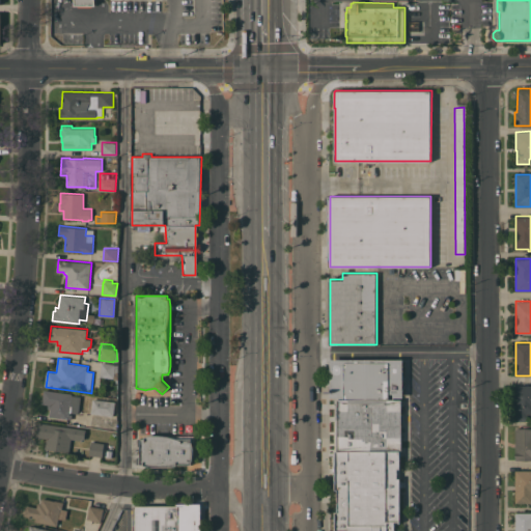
[(403,359),(403,397),(394,397),(394,393),(389,393),(389,397),(344,397),(344,398),(339,398),(339,397),(331,397),(331,359),(403,359)]
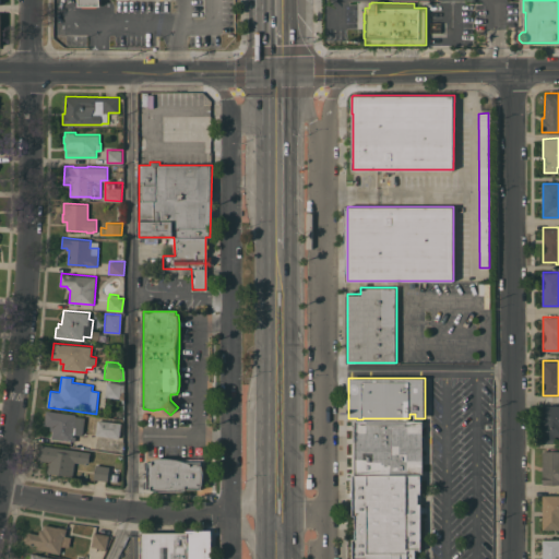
[(105,381),(122,383),(122,399),(103,395),(105,381)]
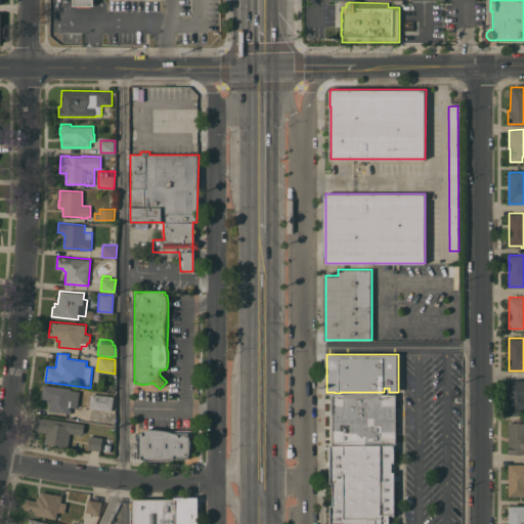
[(523,408),(521,408),(521,412),(519,412),(519,415),(513,415),(513,412),(509,412),(509,380),(523,380),(523,408)]
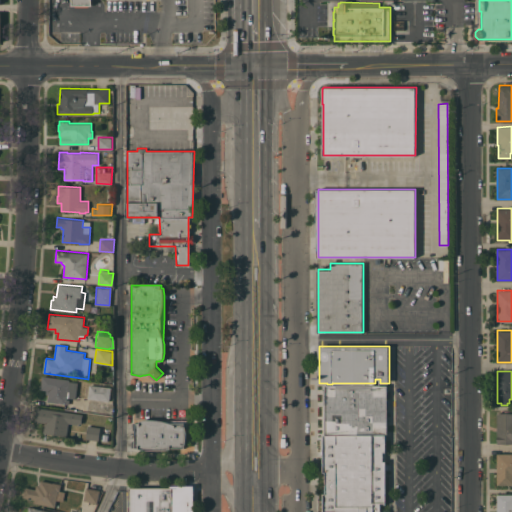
[(48,401),(48,394),(46,394),(46,390),(41,389),(42,375),(70,379),(69,381),(78,382),(76,397),(67,396),(67,399),(70,399),(69,404),(48,401)]
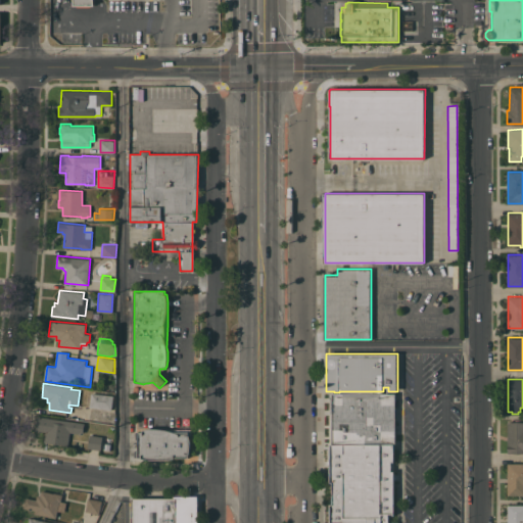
[(90,407),(91,392),(113,395),(112,410),(90,407)]
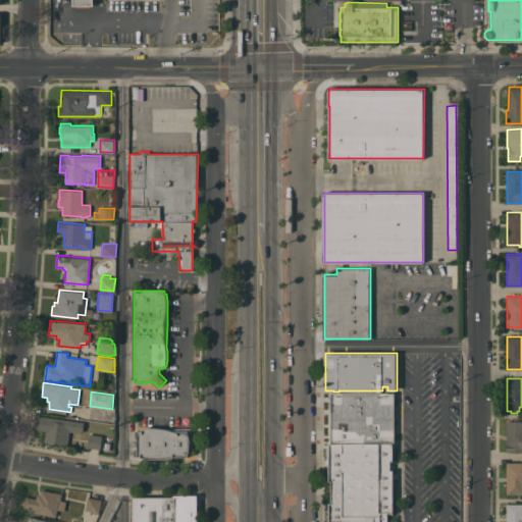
[(331,442),(331,394),(395,394),(395,442),(331,442)]
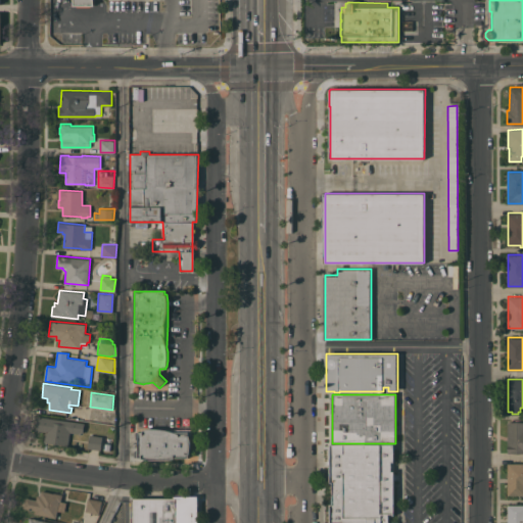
[(84,422),(83,432),(79,432),(79,433),(70,432),(68,444),(44,441),(46,431),(38,430),(40,416),(84,422)]
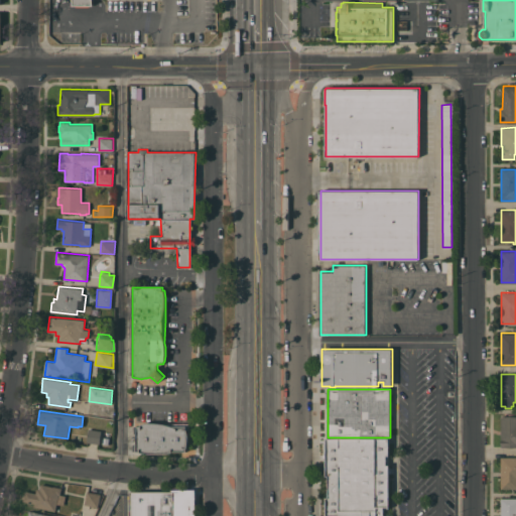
[(515,446),(501,446),(501,416),(515,416),(515,446)]
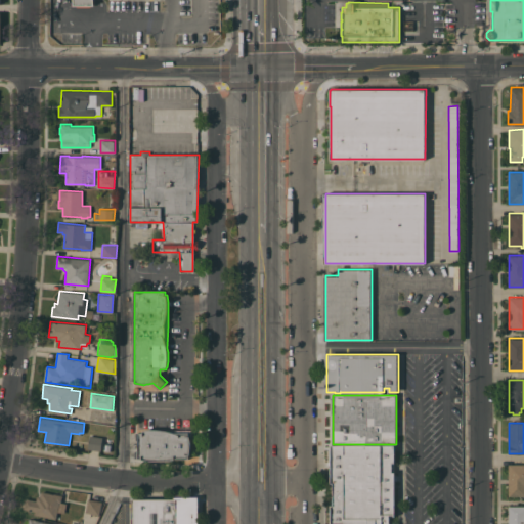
[(175,459),(172,460),(168,461),(158,461),(149,461),(144,460),(142,459),(141,459),(138,459),(138,457),(134,457),(134,451),(138,451),(138,439),(136,440),(136,432),(143,432),(143,430),(146,429),(149,429),(155,429),(161,429),(167,430),(168,429),(192,430),(192,436),(190,436),(191,438),(191,441),(191,445),(190,450),(190,454),(189,454),(189,459),(175,459)]
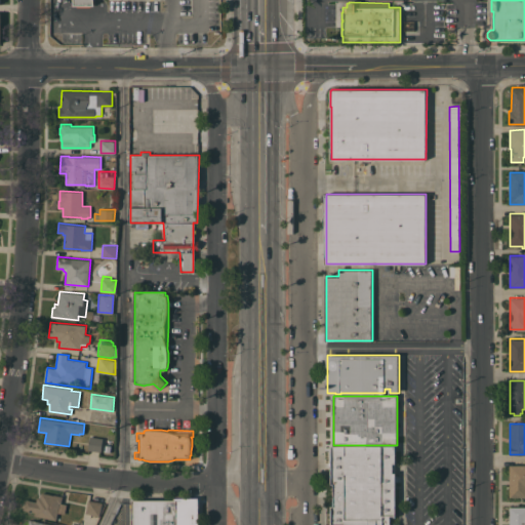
[(101,451),(89,450),(91,436),(103,438),(101,450),(101,451)]
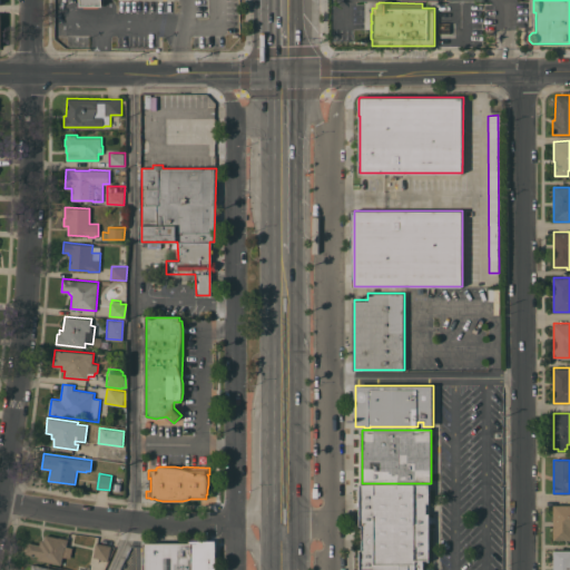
[(430,484),(430,503),(426,503),(426,513),(430,513),(430,559),(424,559),(424,569),(433,569),(360,569),(360,549),(362,549),(362,526),(360,526),(360,484),(430,484)]
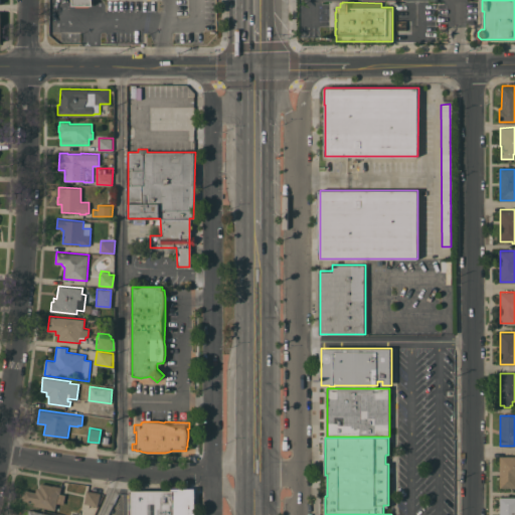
[(500,456),(514,456),(514,488),(500,488),(500,456)]
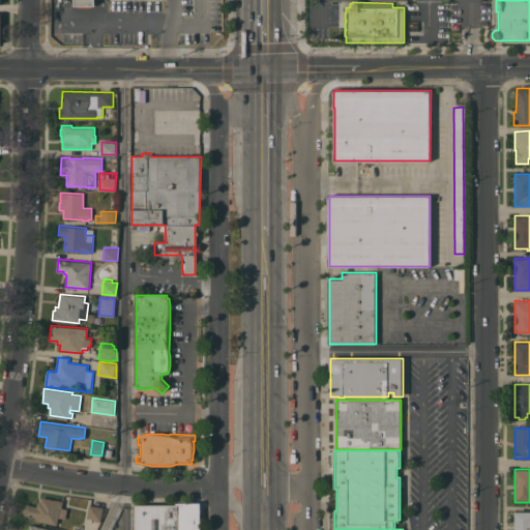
[(35,520),(35,517),(24,514),(26,504),(37,506),(38,501),(41,502),(42,497),(55,499),(63,501),(62,507),(67,508),(65,519),(59,517),(57,525),(35,520)]
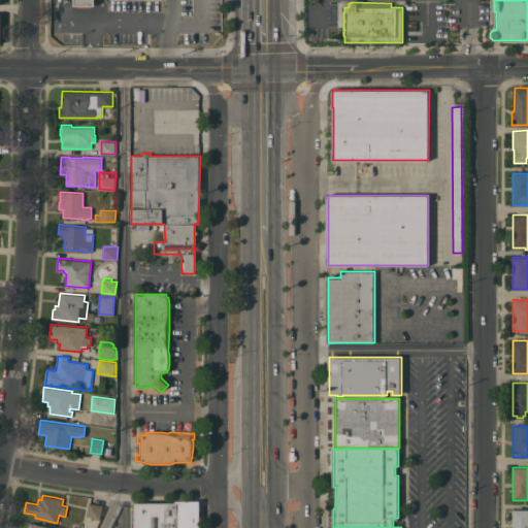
[(133,527),(133,502),(175,502),(175,500),(200,500),(200,527),(133,527)]
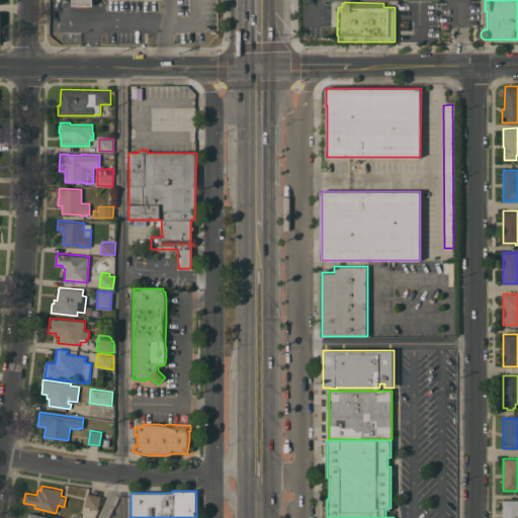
[(85,506),(87,493),(101,496),(98,509),(85,506)]
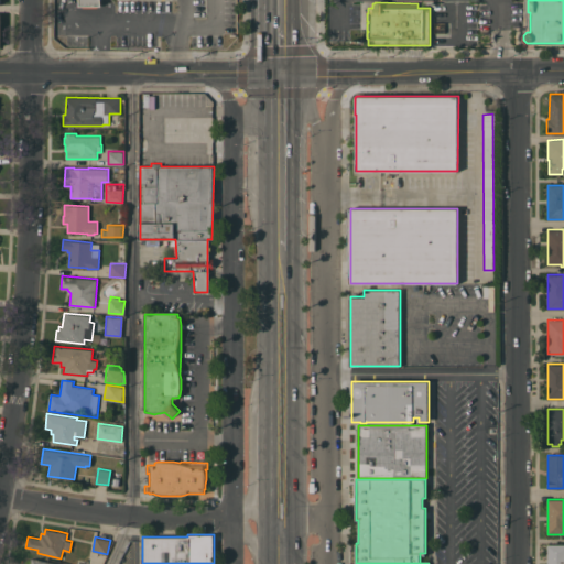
[(563,563),(548,563),(548,544),(563,544),(563,563)]
